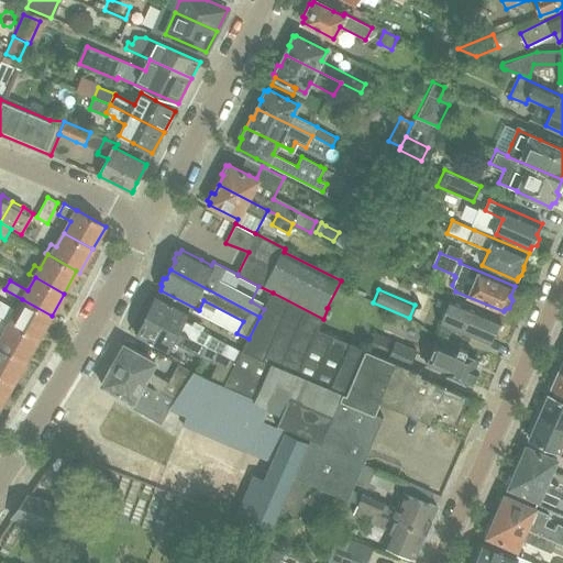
[(318,330),(323,319),(273,293),(264,309),(260,317),(249,339),(242,352),(236,363),(231,373),(224,387),(265,410),(260,421),(308,441),(294,476),(308,483),(349,499),(353,488),(384,415),(376,412),(384,395),(435,417),(456,424),(468,396),(448,387),(421,376),(422,373),(318,330)]
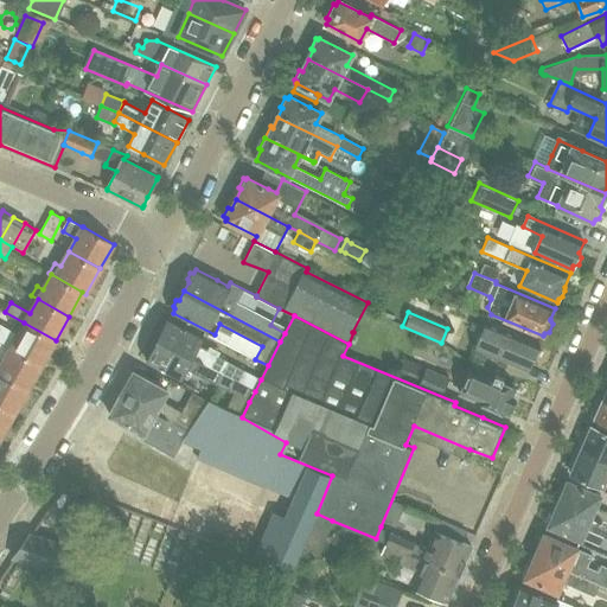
[(204,336),(191,328),(170,318),(168,321),(165,320),(160,330),(164,331),(159,340),(255,391),(261,379),(198,347),(204,336)]
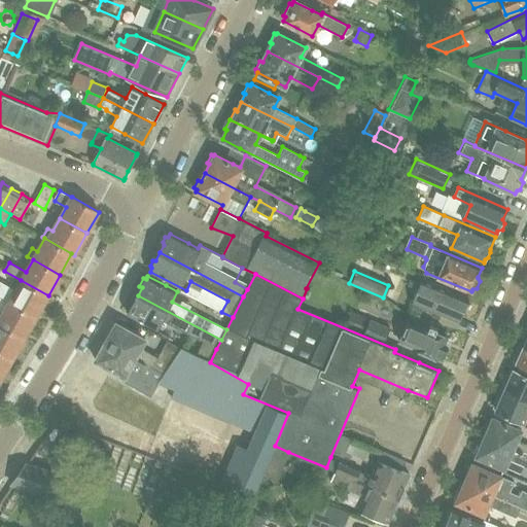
[(468,297),(450,289),(425,279),(414,306),(440,317),(441,314),(458,322),(463,311),(466,309),(468,305),(467,302),(468,297)]
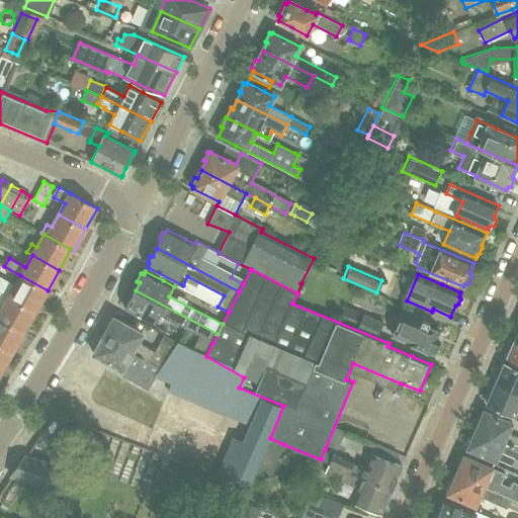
[(48,290),(20,275),(15,285),(0,276),(0,290),(9,296),(35,312),(48,290)]
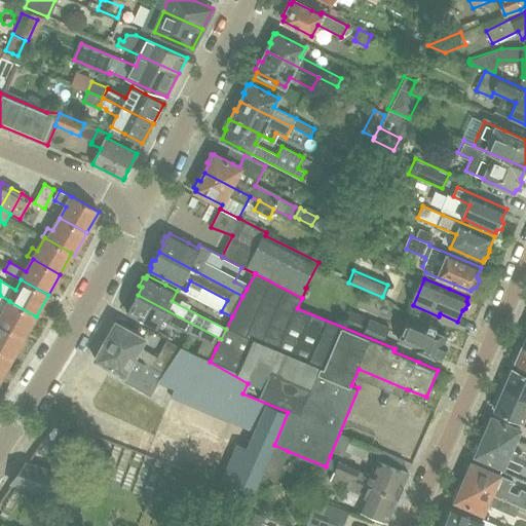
[(216,348),(221,339),(138,295),(134,302),(132,301),(127,309),(129,310),(127,313),(156,329),(161,320),(216,348)]
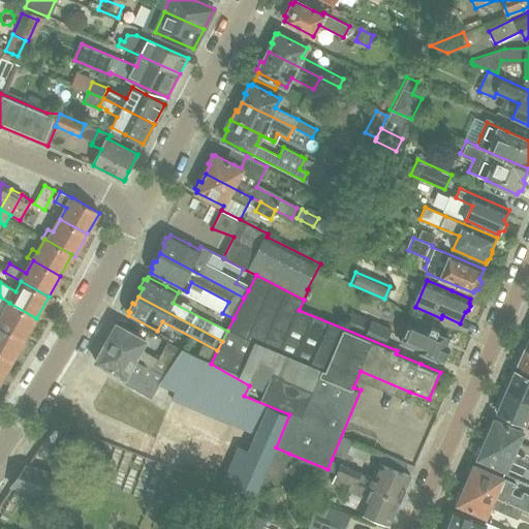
[(0,325),(24,340),(36,318),(9,303),(3,313),(0,311),(0,325)]
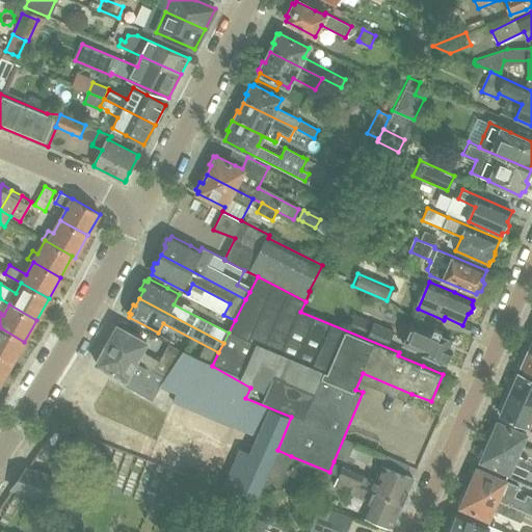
[(441,336),(443,330),(416,319),(404,345),(446,364),(452,349),(449,348),(452,341),(441,336)]
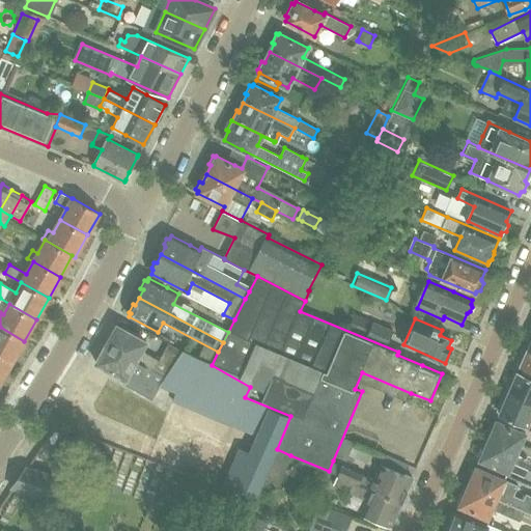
[(394,332),(372,323),(366,337),(388,346),(394,332)]
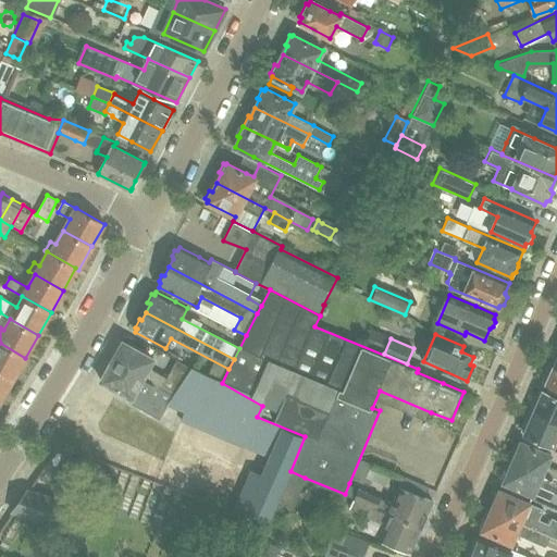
[(174,395),(189,367),(176,360),(168,379),(149,367),(153,359),(123,342),(121,344),(118,345),(114,350),(115,354),(111,362),(174,395)]
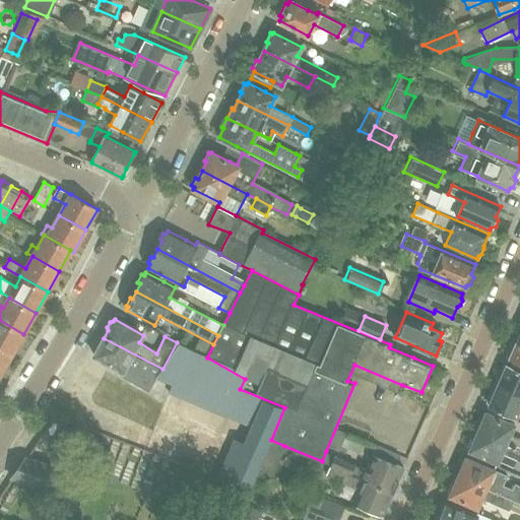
[(0,347),(12,354),(23,334),(0,320),(0,347)]
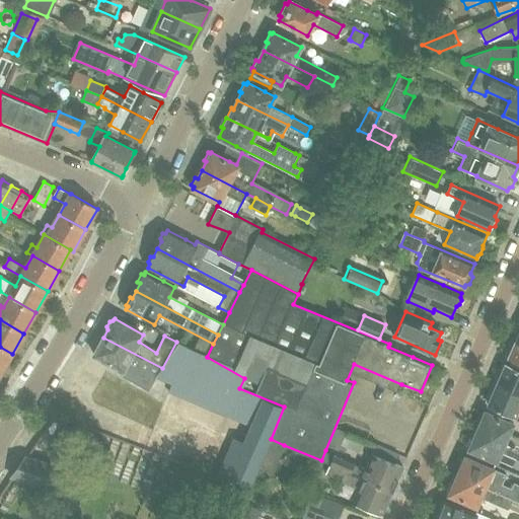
[(158,377),(162,368),(103,338),(100,343),(96,344),(94,349),(95,352),(93,355),(122,370),(120,374),(148,390),(156,376),(158,377)]
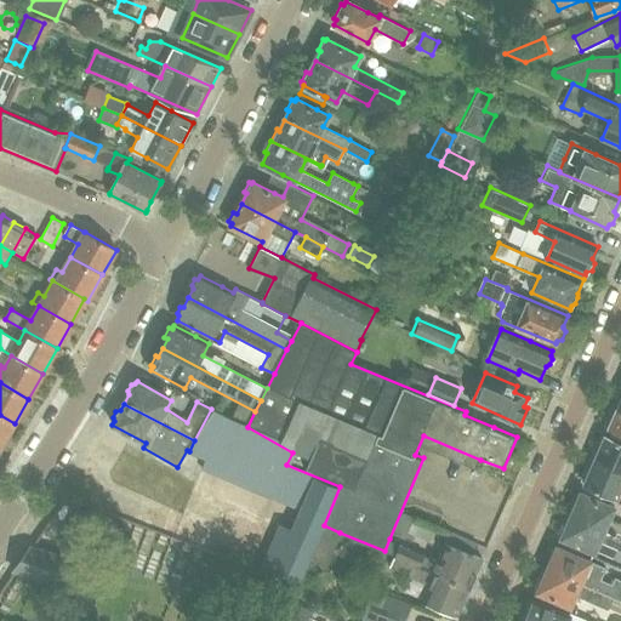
[(620,404),(616,414),(611,411),(605,426),(620,432),(620,404)]
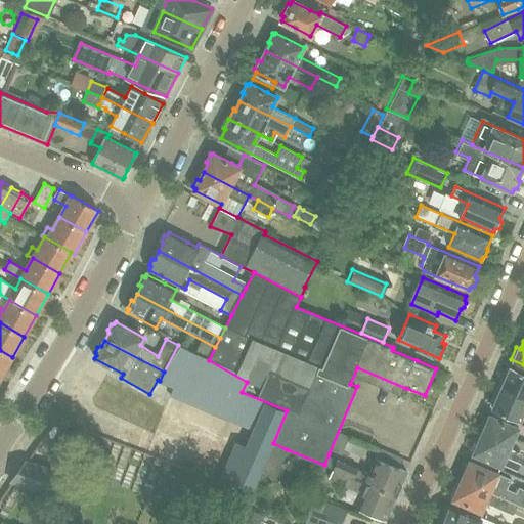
[(164,372),(160,381),(174,387),(170,394),(254,429),(247,445),(239,461),(234,459),(225,479),(252,490),(261,473),(273,443),(287,410),(242,392),(247,382),(209,360),(178,345),(164,372)]
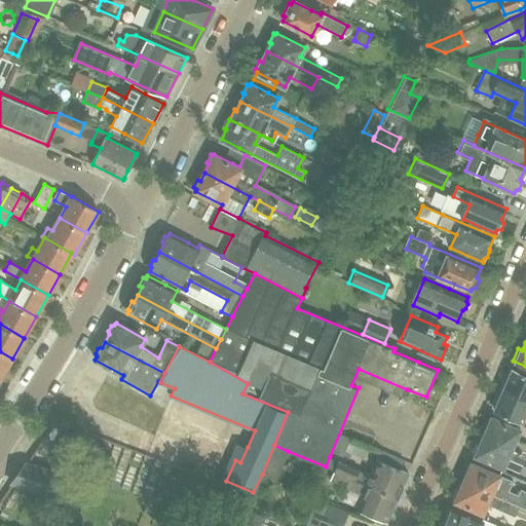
[(0,380),(12,359),(0,351),(0,380)]
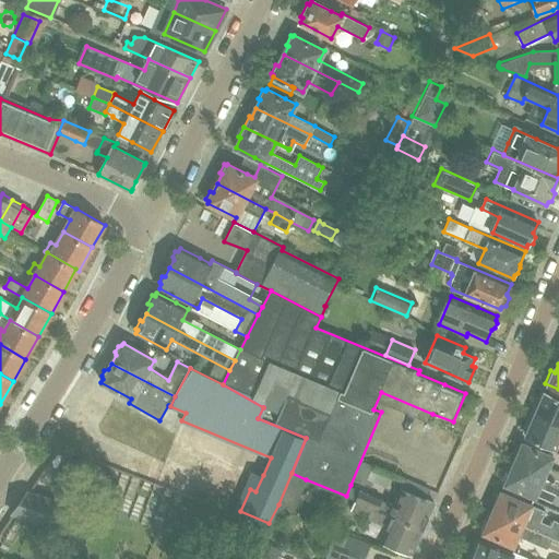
[(536,414),(558,424),(558,399),(545,393),(545,394),(542,393),(535,407),(538,408),(536,414)]
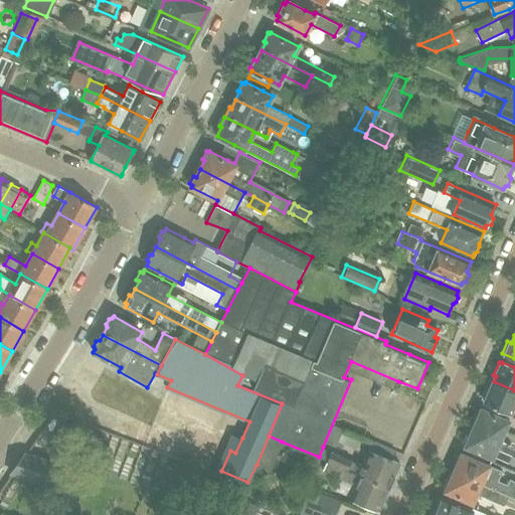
[(514,390),(494,381),(492,386),(489,385),(483,398),(486,399),(485,400),(511,412),(514,403),(514,390)]
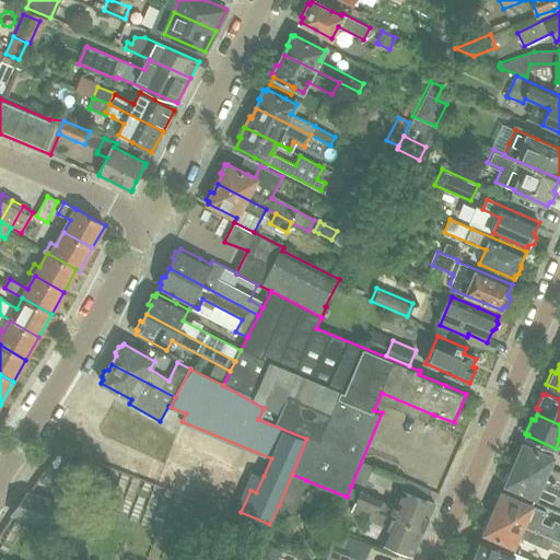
[(559,471),(549,467),(555,457),(524,444),(523,446),(521,445),(516,454),(520,455),(515,464),(559,482),(559,471)]
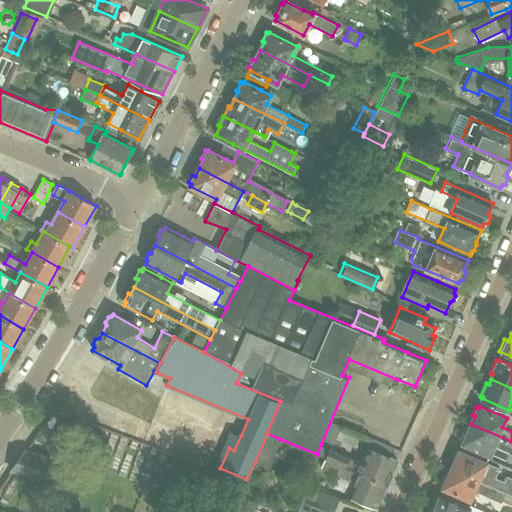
[(56,409),(56,410),(45,426),(57,431),(63,414),(64,415),(65,413),(56,409)]
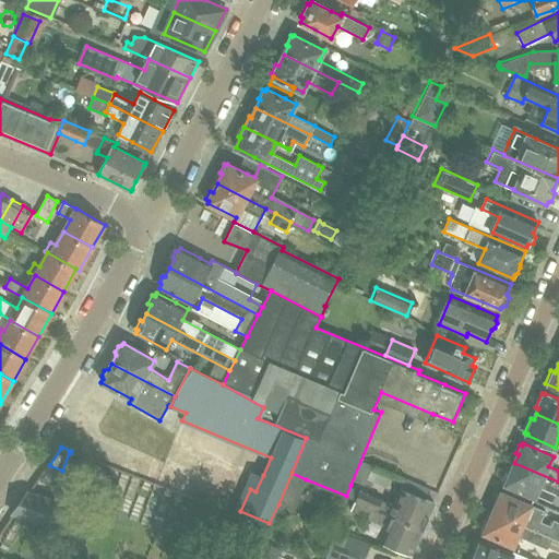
[(558,495),(558,482),(514,463),(510,473),(508,472),(503,480),(507,482),(506,484),(535,497),(539,486),(558,495)]
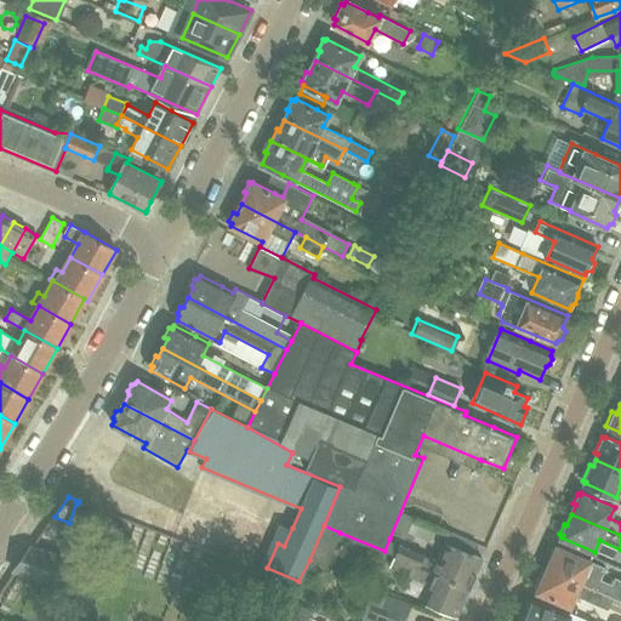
[(324,525),(309,560),(325,568),(340,533),(324,525)]
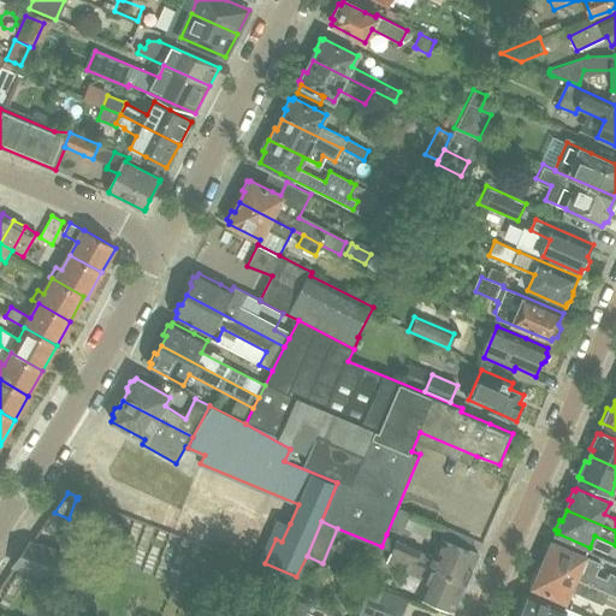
[(434,556),(415,548),(386,534),(381,546),(467,582),(479,555),(442,538),(434,556)]
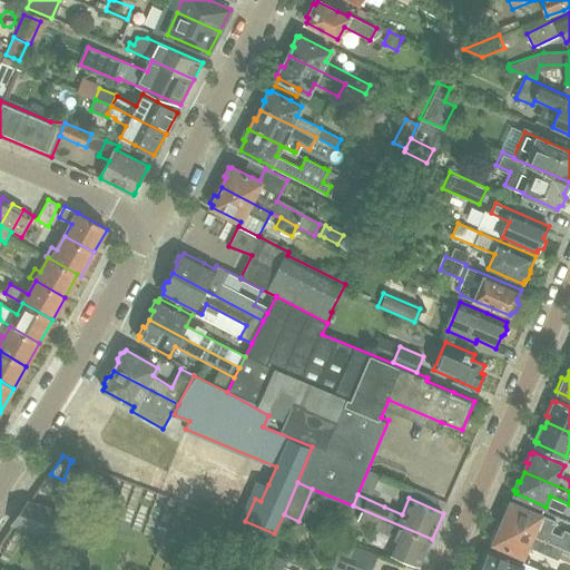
[(53,507),(29,501),(12,524),(47,532),(53,507)]
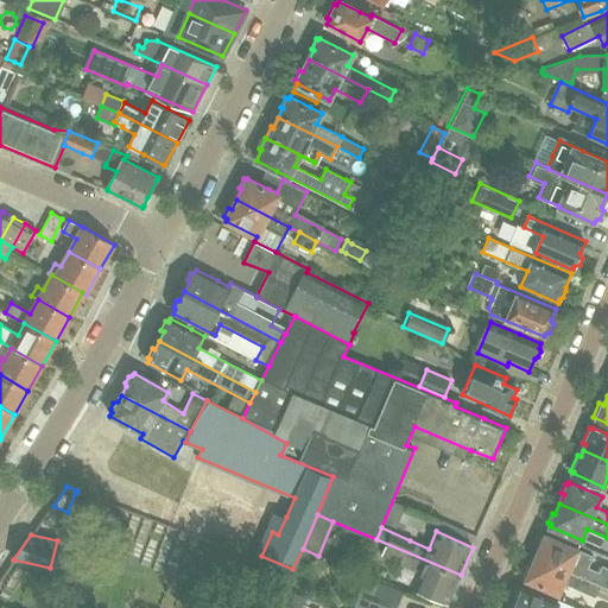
[(594,556),(567,544),(545,534),(545,537),(542,536),(537,545),(540,546),(537,555),(607,587),(607,568),(602,567),(600,572),(589,568),(594,556)]
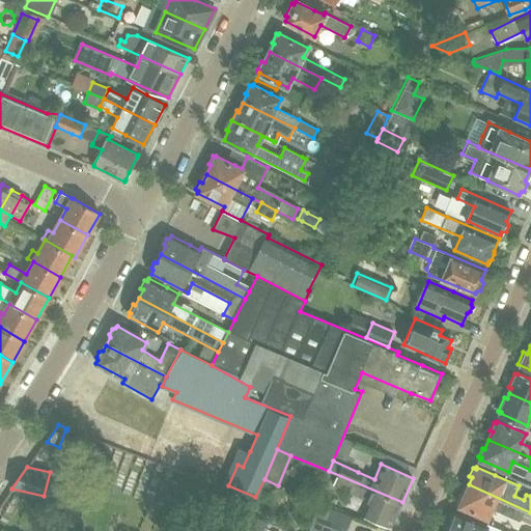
[(391,527),(402,502),(329,471),(325,479),(366,498),(360,512),(391,527)]
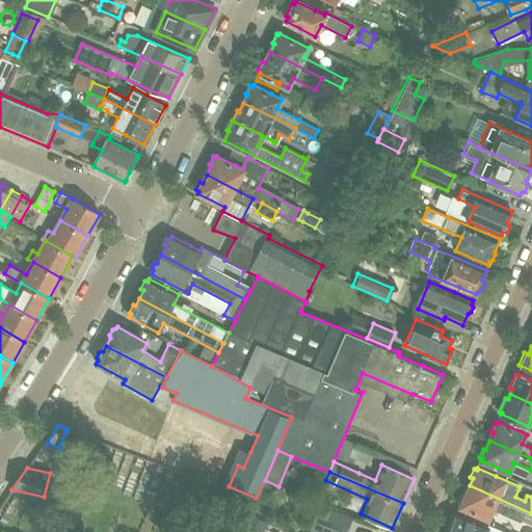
[(531,513),(470,485),(466,496),(462,495),(458,504),(461,505),(460,507),(489,520),(494,510),(531,527),(531,525),(531,513)]
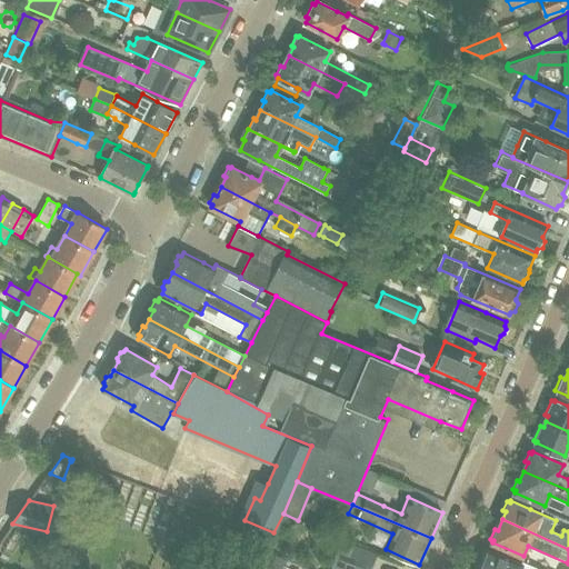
[(256,563),(268,568),(291,568),(295,565),(277,556),(279,550),(263,542),(256,563)]
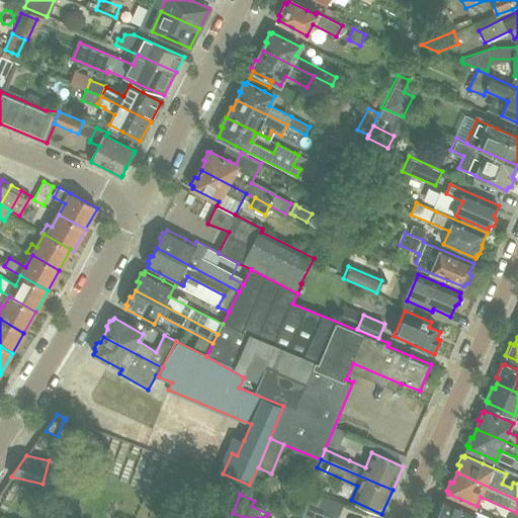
[(437,512),(434,517),(489,517),(476,512),(475,514),(463,509),(445,501),(440,512),(437,512)]
